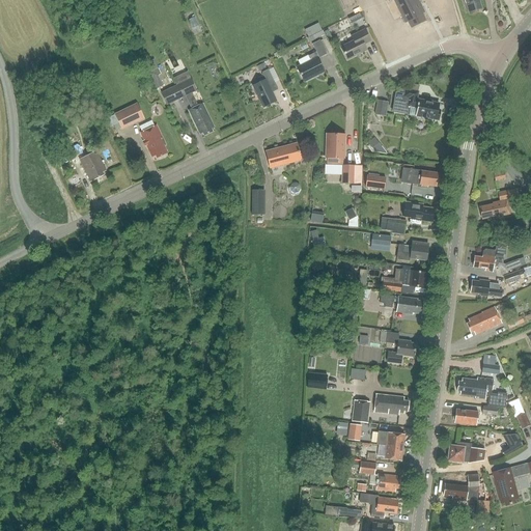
[(417,0),(392,0),(404,25),(409,24),(412,31),(426,24),(423,17),(424,16),(417,0)]
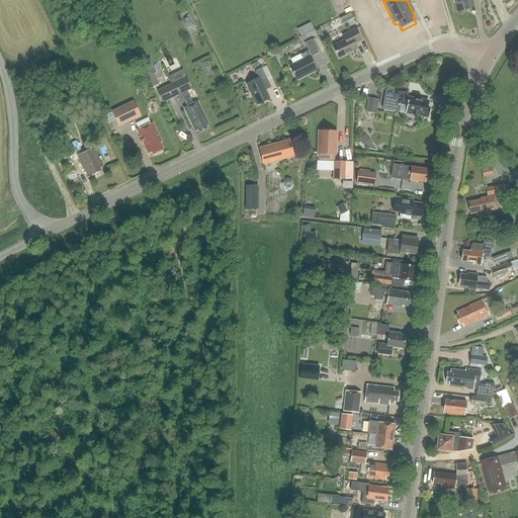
[(466,0),(452,0),(457,13),(470,9),(466,0)]
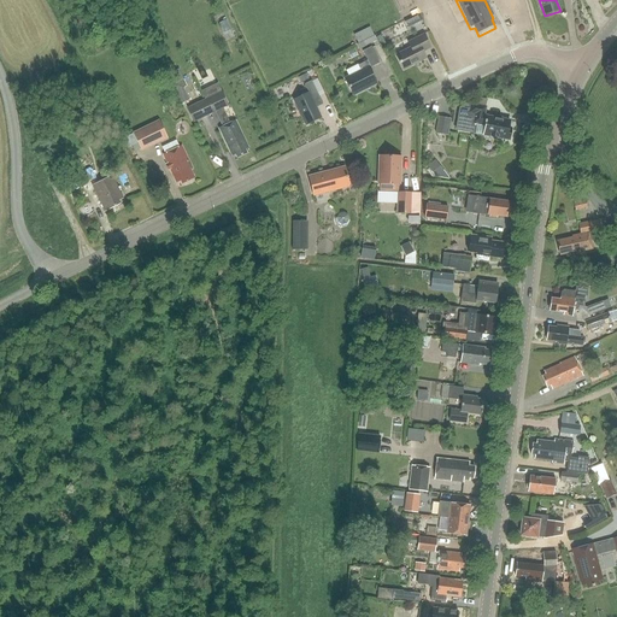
[(370,28),(354,36),(359,45),(374,36),(370,28)]
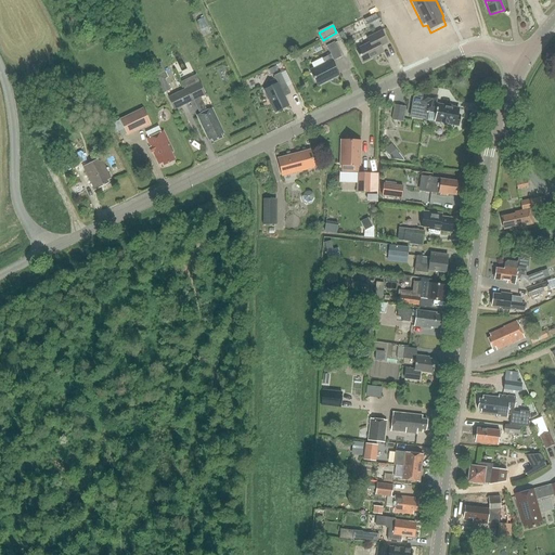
[(382,47),(388,43),(382,30),(368,39),(370,43),(357,50),(364,63),(385,52),(382,47)]
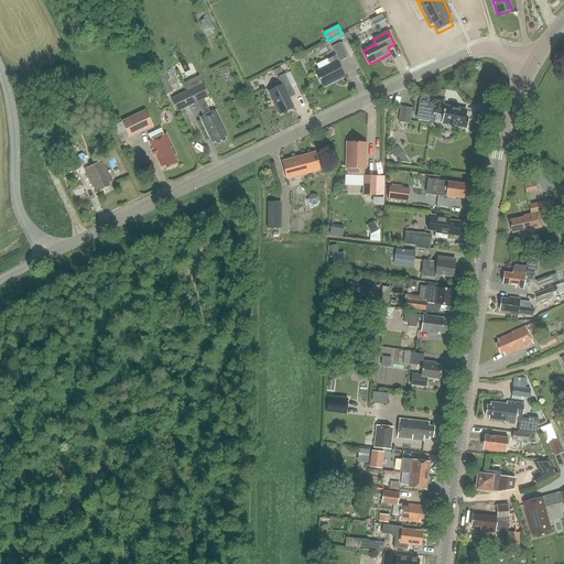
[(328,41),(326,42),(328,46),(340,40),(343,43),(347,42),(343,33),(342,33),(328,41)]
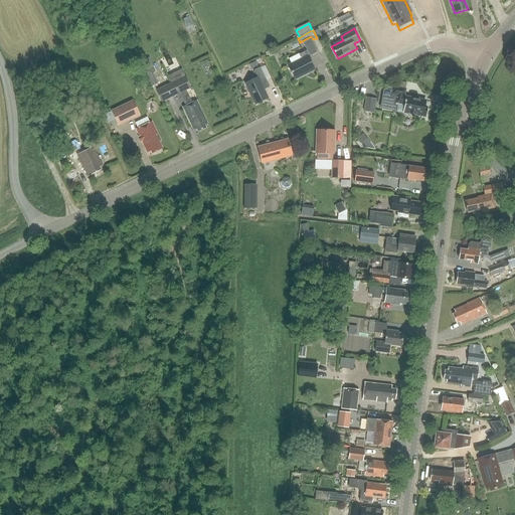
[(309,57),(318,52),(311,39),(303,43),(307,50),(300,54),(302,58),(289,66),(296,80),(316,69),(309,57)]
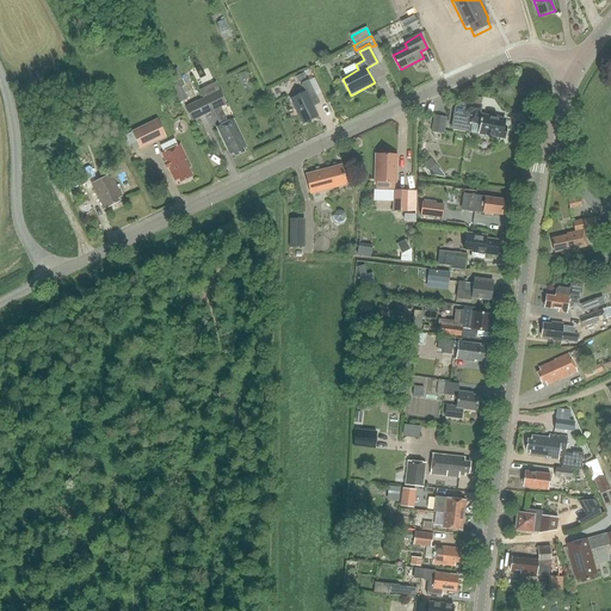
[(351,49),(344,53),(347,60),(355,56),(351,49)]
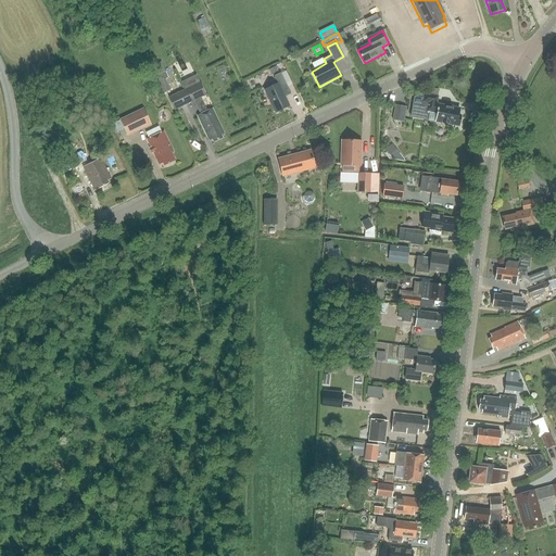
[(276,114),(289,108),(281,93),(287,91),(279,75),(272,78),(275,86),(264,91),(276,114)]
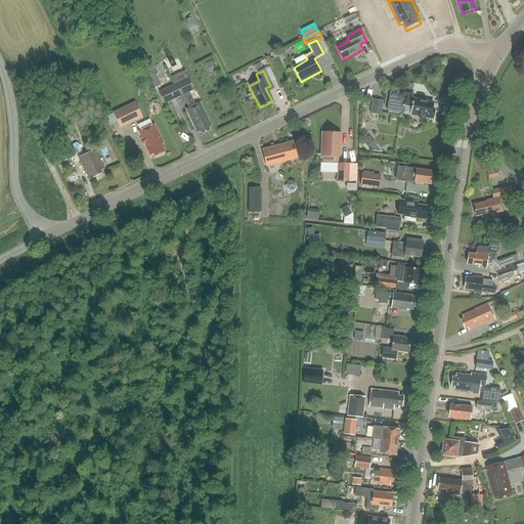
[(156,75),(149,78),(155,88),(161,85),(156,75)]
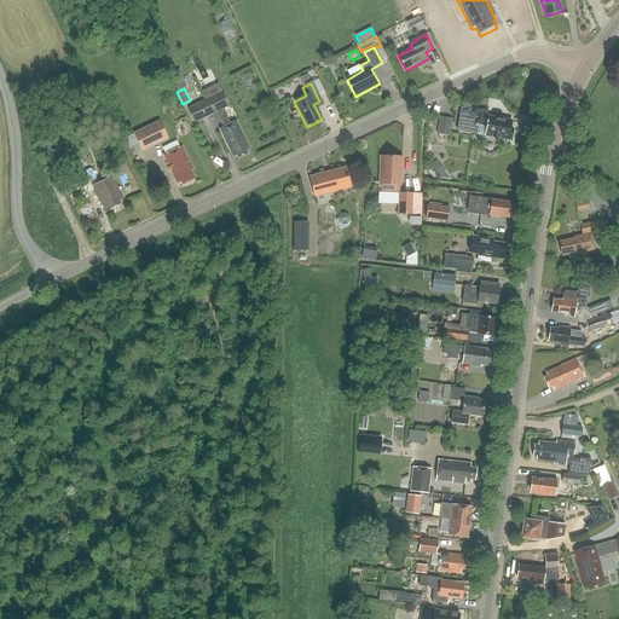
[(189,106),(195,120),(215,110),(221,106),(229,103),(223,90),(189,106)]
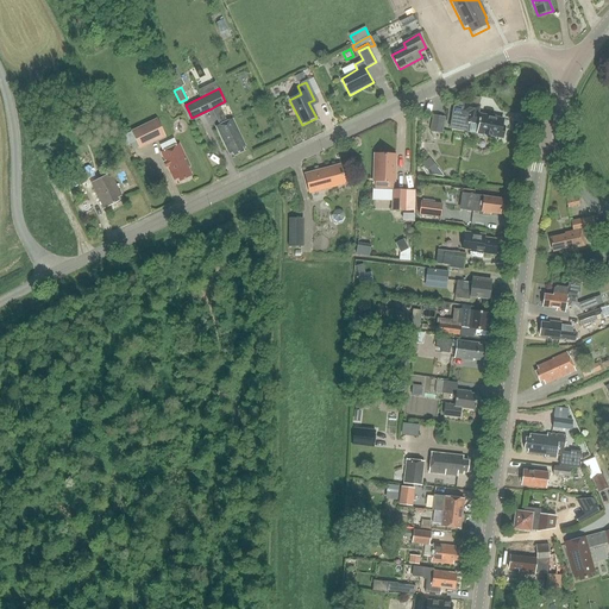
[(477,114),(478,106),(464,102),(463,108),(453,107),(450,129),(468,132),(469,123),(472,123),(476,121),(478,121),(476,133),(502,138),(504,127),(501,126),(503,120),(477,114)]
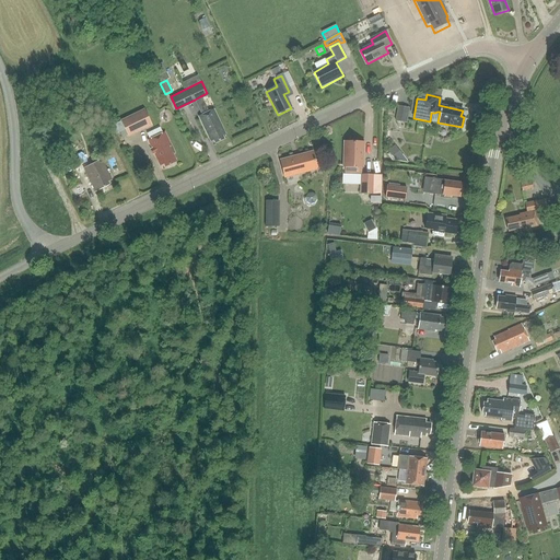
[(200,96),(195,100),(202,115),(208,113),(200,96)]
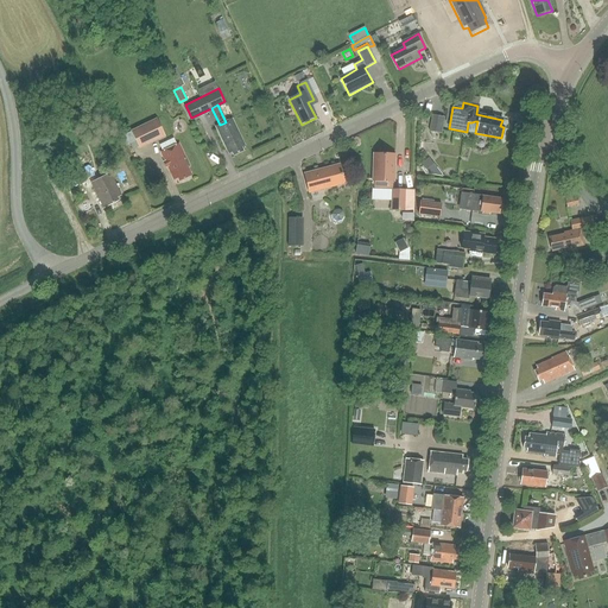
[(139,147),(165,134),(157,118),(131,131),(139,147)]
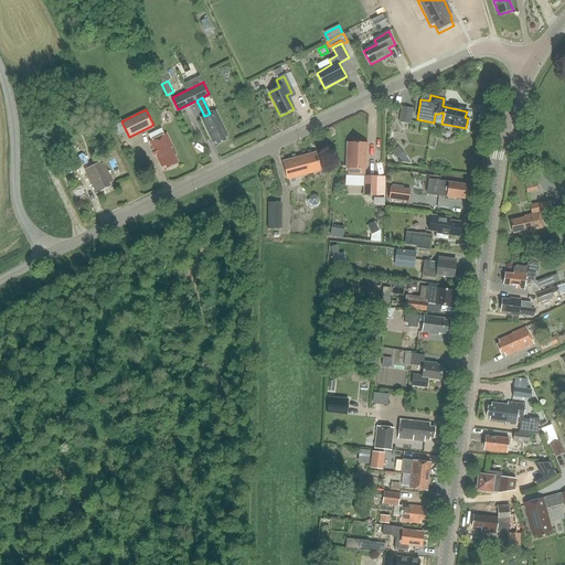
[(225,137),(227,136),(215,110),(210,114),(204,116),(200,118),(212,144),(216,141),(217,145),(226,140),(225,137)]
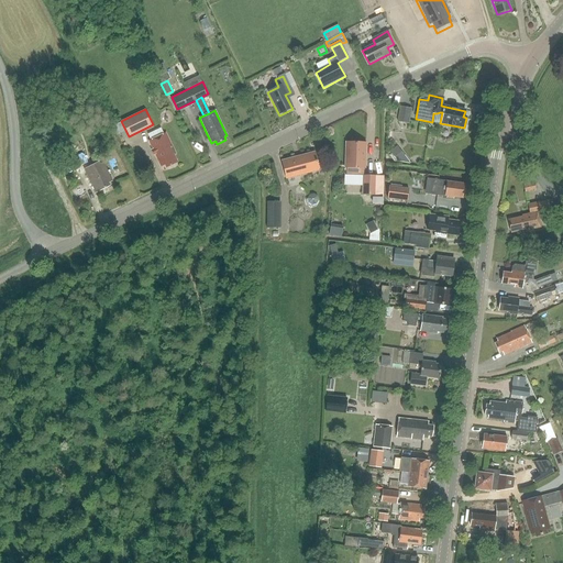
[(155,154),(162,166),(166,164),(167,167),(176,163),(175,159),(176,159),(174,154),(176,154),(166,133),(150,141),(153,150),(152,150),(154,155),(155,154)]
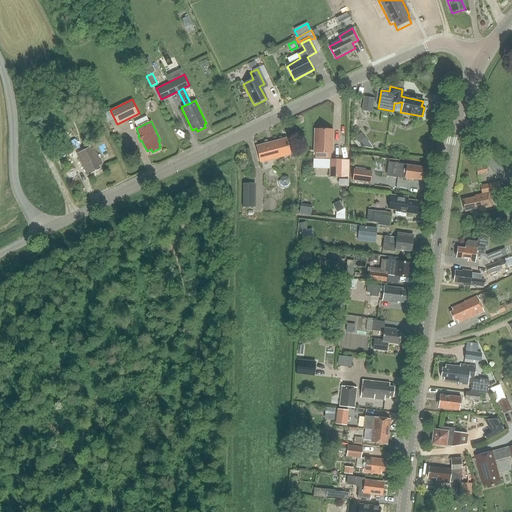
[(333,130),(315,129),(314,152),(332,153),(333,130)]
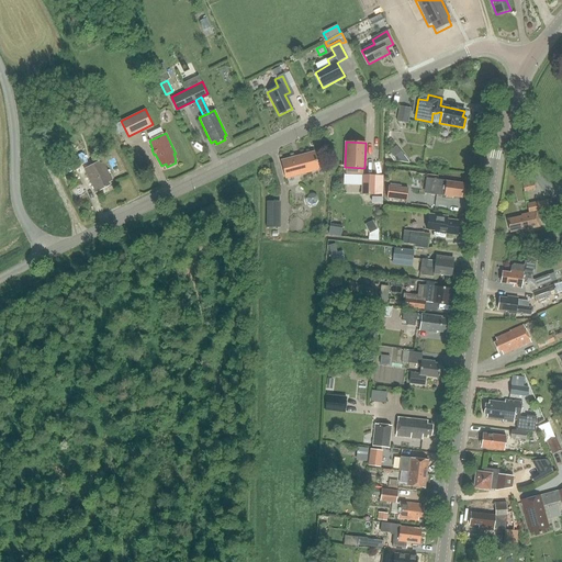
[(396,146),(390,152),(397,161),(404,156),(396,146)]
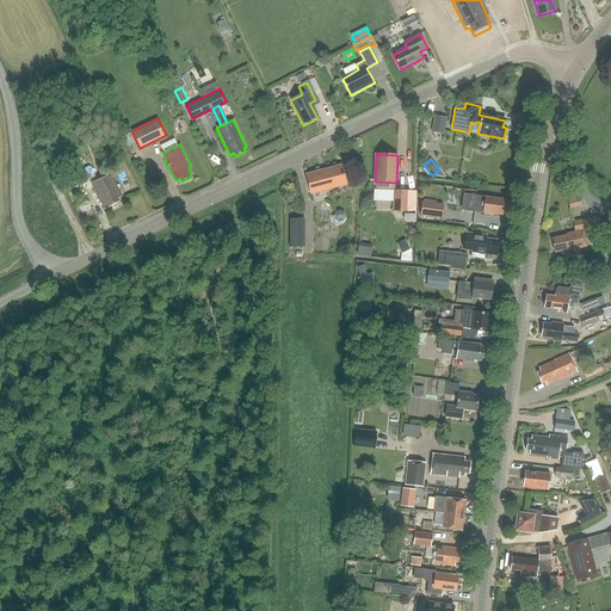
[(347,185),(341,165),(306,174),(312,193),(347,185)]
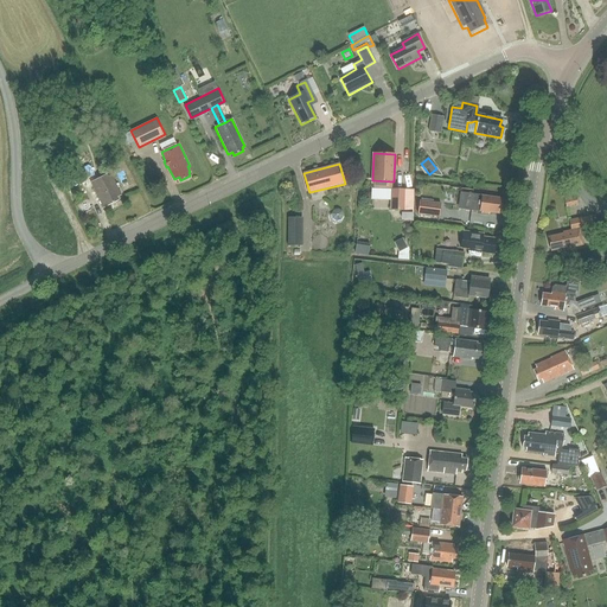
[(93,176),(88,165),(71,173),(77,184),(93,176)]
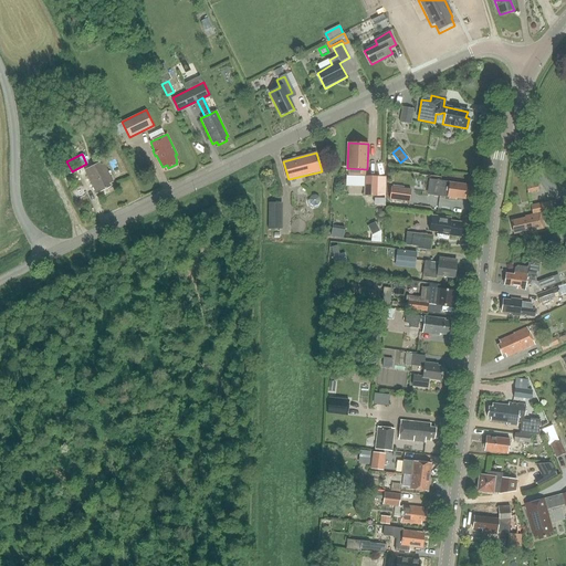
[(111,185),(114,184),(103,161),(85,170),(95,191),(100,189),(102,192),(112,187),(111,185)]
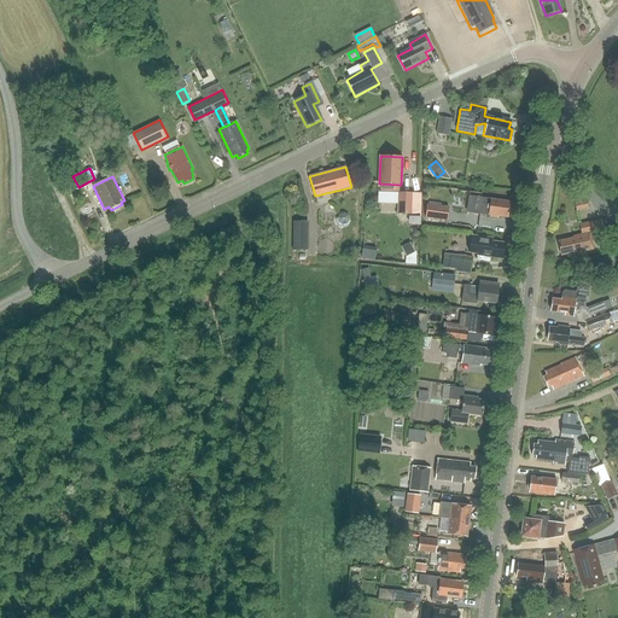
[(378,191),(378,202),(396,202),(396,191),(378,191)]
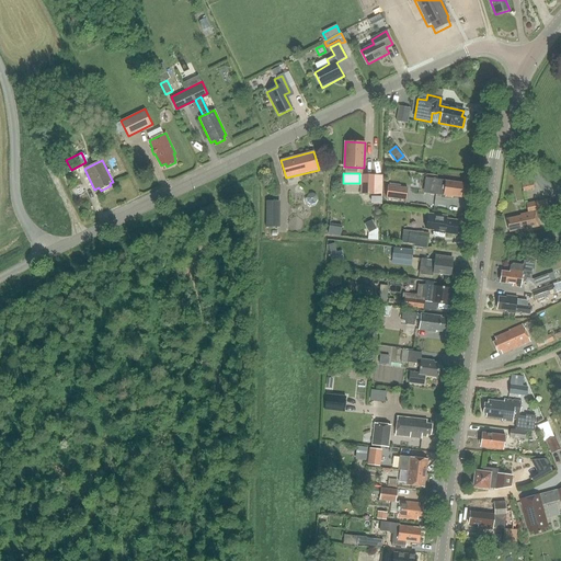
[(374,195),(375,176),(361,175),(361,195),(374,195)]
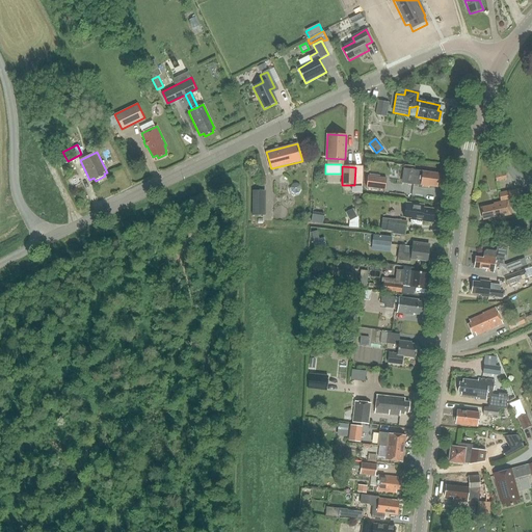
[(436,187),(439,174),(409,170),(408,180),(421,181),(420,185),(422,186),(422,187),(428,188),(428,186),(436,187)]
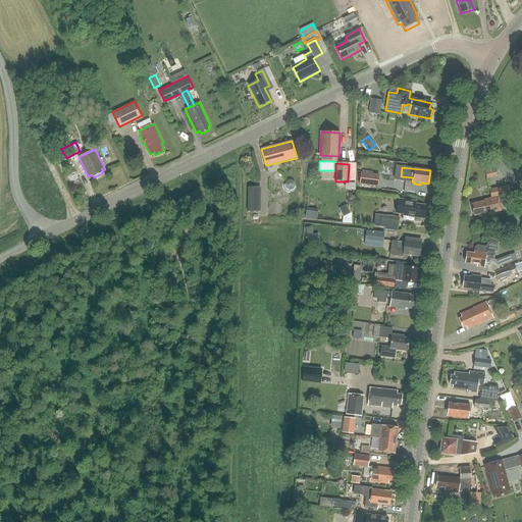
[(360,173),(359,185),(377,188),(378,175),(360,173)]
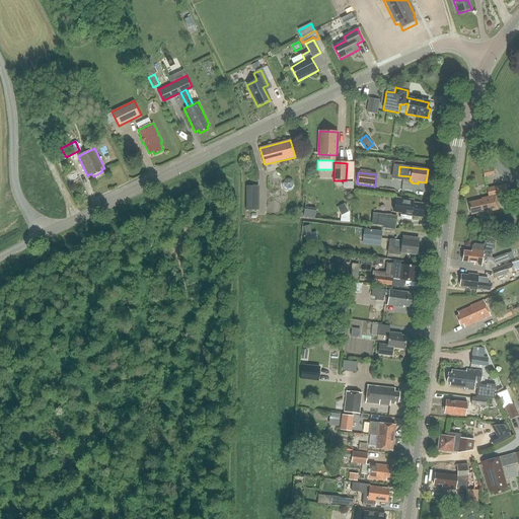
[(285,180),(283,183),(284,188),(287,190),(291,189),(293,186),(292,181),(289,179),(285,180)]
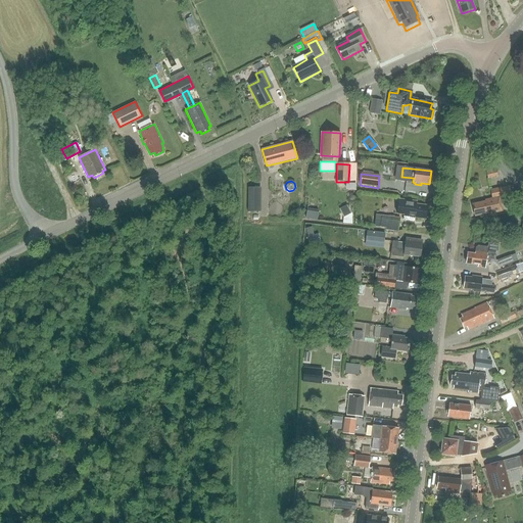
[(490,191),(492,199),(484,201),(484,202),(472,204),(474,217),(487,214),(487,215),(502,211),(501,204),(512,202),(509,187),(490,191)]
